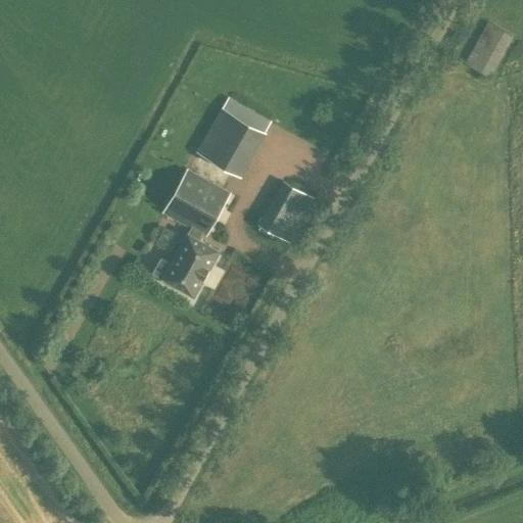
[(466,61),(489,77),(513,36),(488,21),(466,61)]
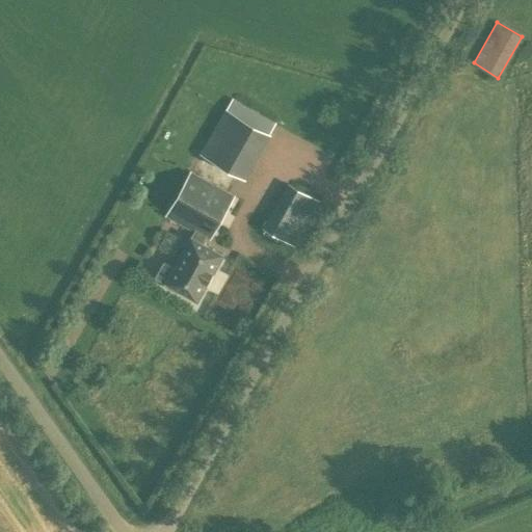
[(224,109),(200,153),(246,179),(270,135),(224,109)]
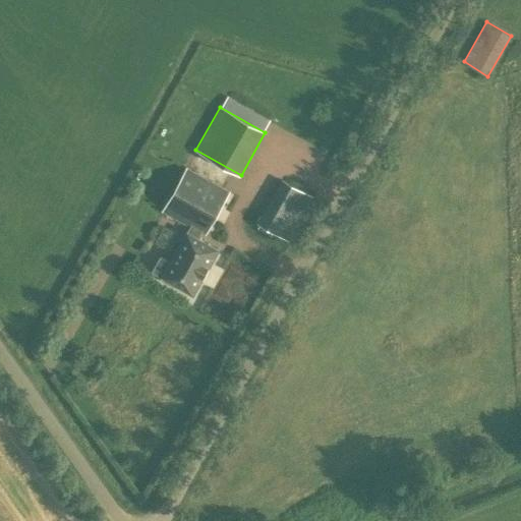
[(188,233),(198,238),(201,232),(206,235),(230,192),(188,169),(164,212),(191,227),(188,233)]
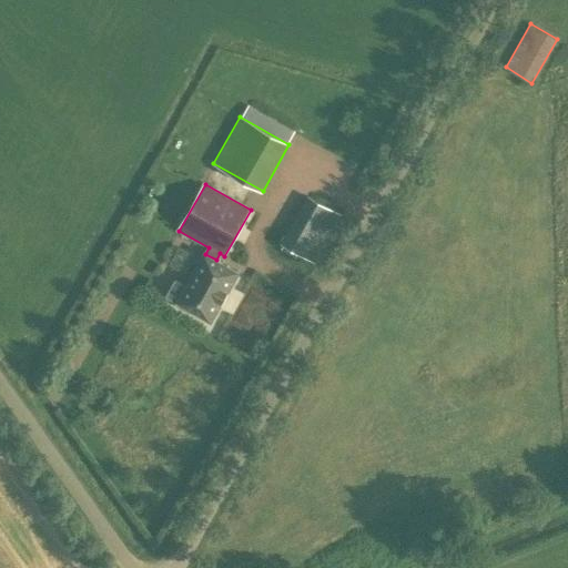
[(307,199),(280,244),(290,250),(313,262),(340,216),(307,199)]
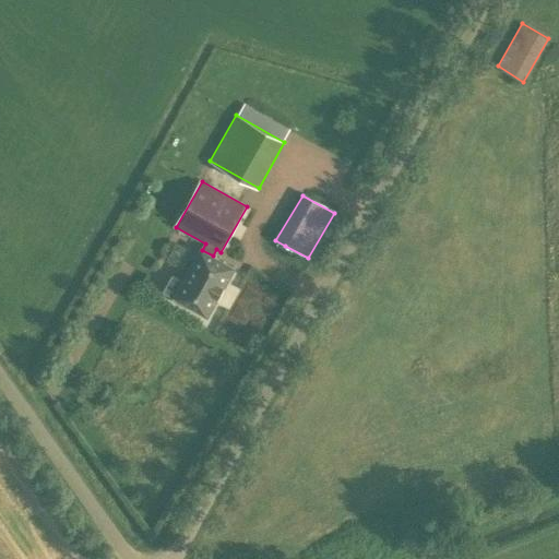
[(202,249),(185,281),(173,274),(163,290),(175,297),(207,316),(234,268),(213,256),(202,250),(202,249)]
